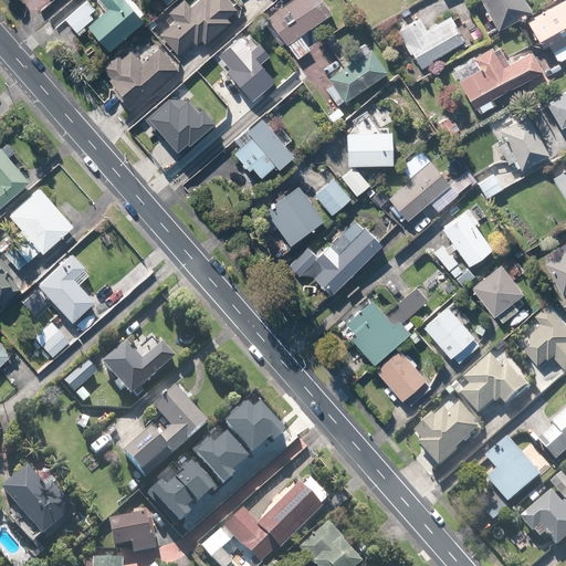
[(106,0),(112,6),(92,23),(114,49),(150,17),(135,0),(106,0)]
